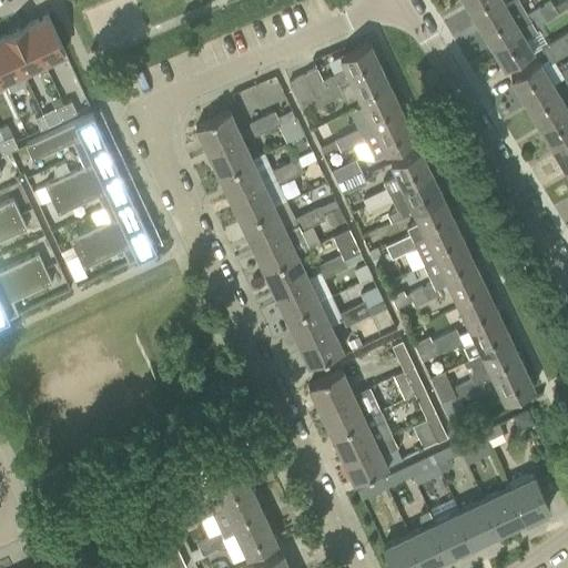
[(505,3),(503,0),(465,0),(477,20),(505,3)]
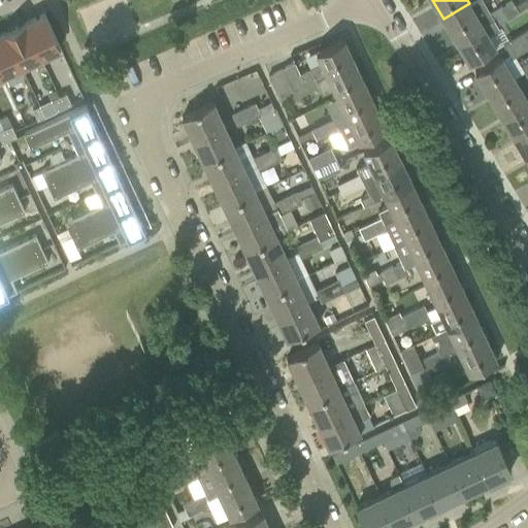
[(493,18),(490,12),(481,0),(475,0),(470,3),(469,3),(443,19),(456,39),(483,24),(493,18)]
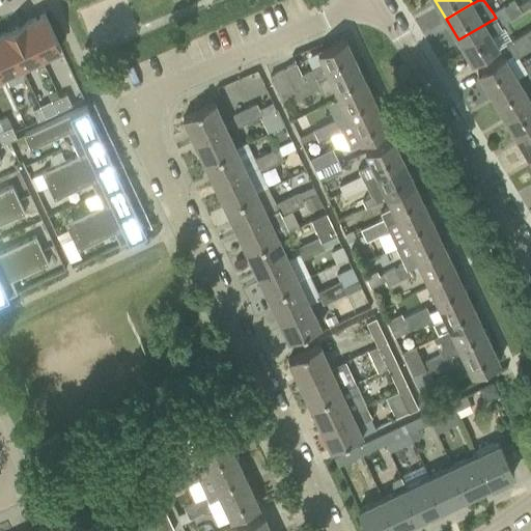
[(513,0),(512,0),(503,6),(510,18),(521,11),(518,4),(514,0),(513,0)]
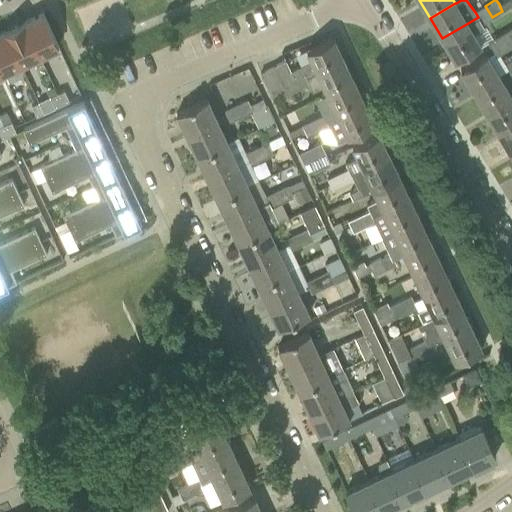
[(485,6),(475,12),(478,17),(468,23),(442,38),(454,59),(471,49),(480,44),(473,33),(483,27),(481,23),(492,17),(485,6)]
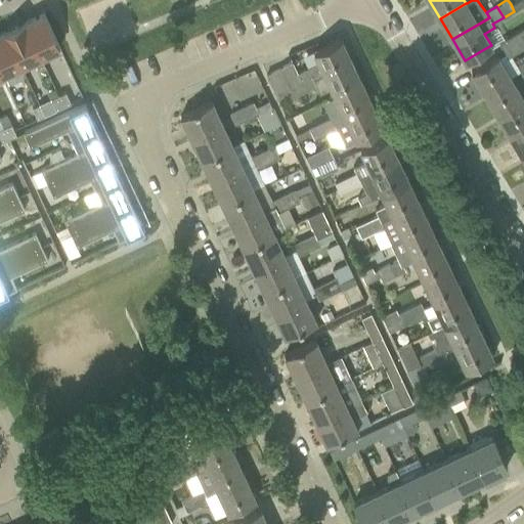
[(23,24),(39,57),(59,47),(44,14),(25,23),(23,24)]
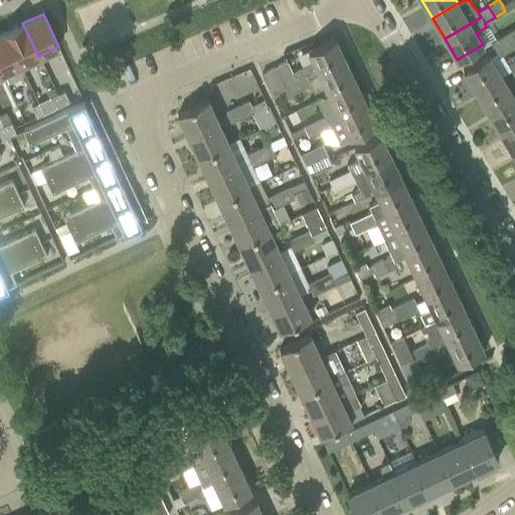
[(19,64),(38,56),(22,23),(4,31),(4,32),(19,64)]
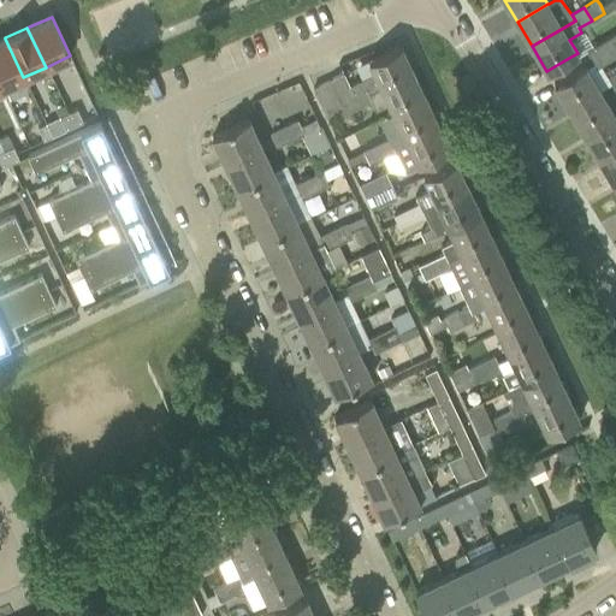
[(615,31),(586,49),(597,67),(615,55),(615,31)]
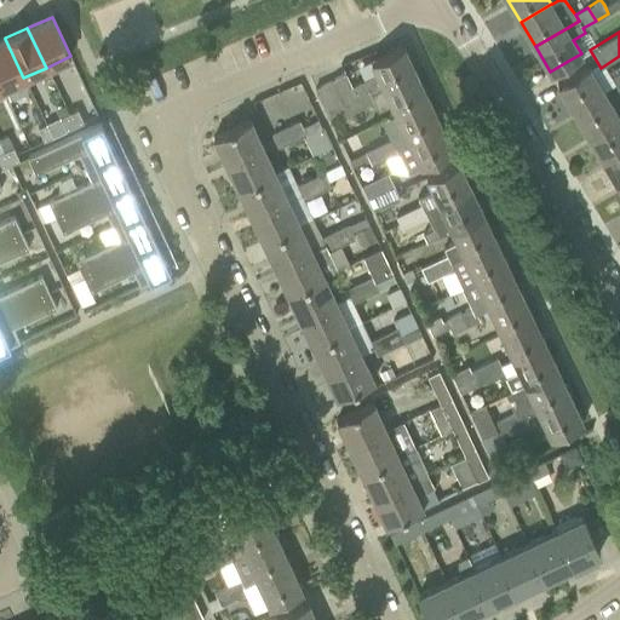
[(23,78),(5,39),(0,40),(0,84),(1,89),(23,78)]
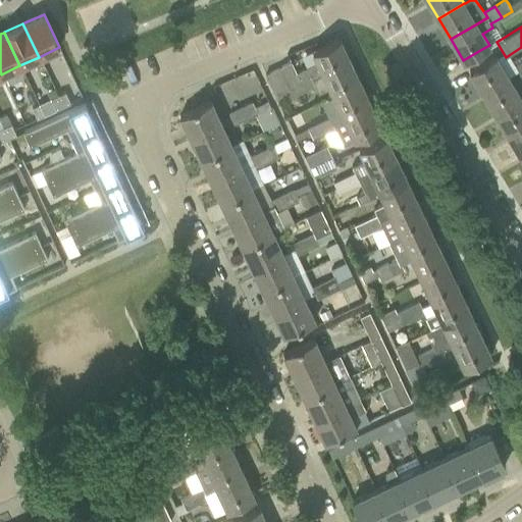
[(291,61),(280,67),(294,94),(314,84),(311,79),(350,59),(340,37),(312,50),(317,62),(296,71),(291,61)]
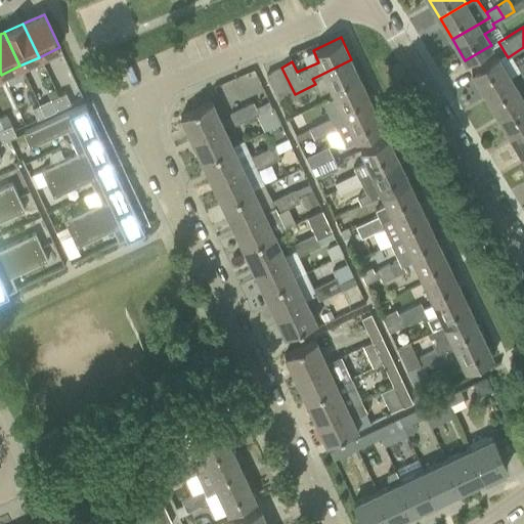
[(471,70),(483,91),(510,75),(496,53),(471,70)]
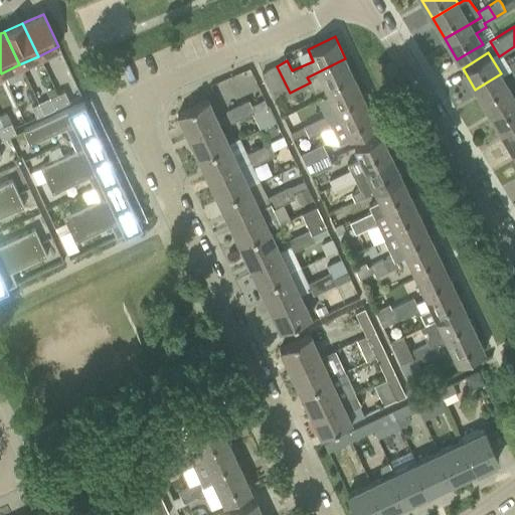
[(307,77),(310,82),(314,92),(325,86),(328,94),(356,80),(345,58),(307,77)]
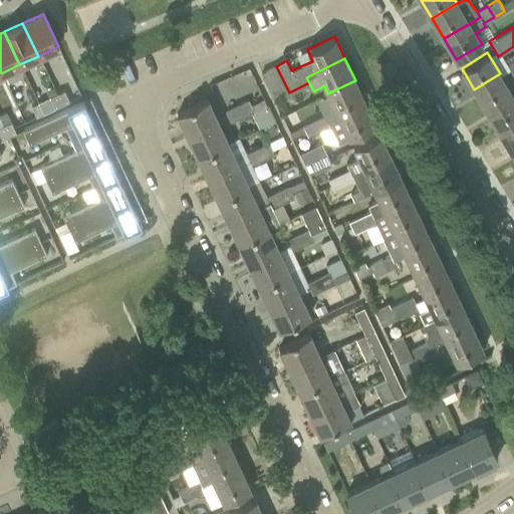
[(289,92),(276,66),(261,73),(271,91),(272,93),(275,99),(289,92)]
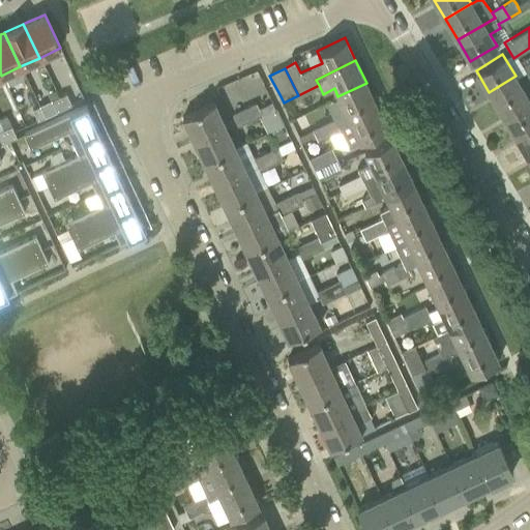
[(516,76),(489,92),(501,113),(528,97),(516,76)]
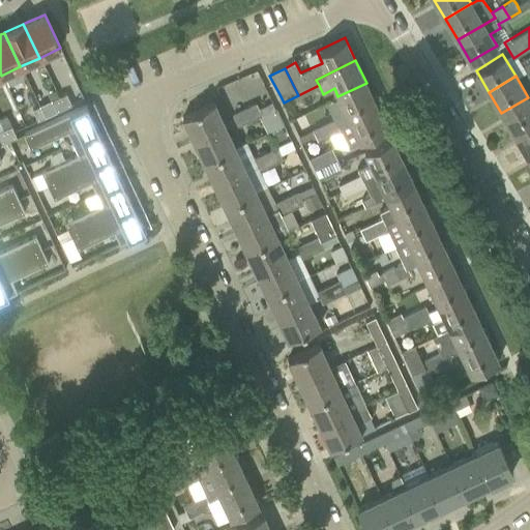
[(377,105),(366,83),(337,96),(349,118),(377,105)]
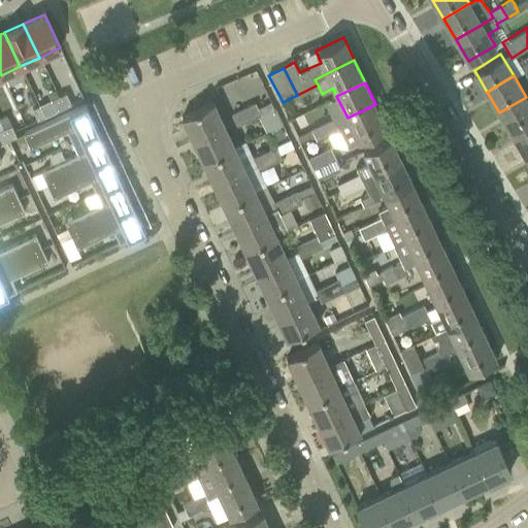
[(58,97),(63,107),(71,104),(65,93),(58,97)]
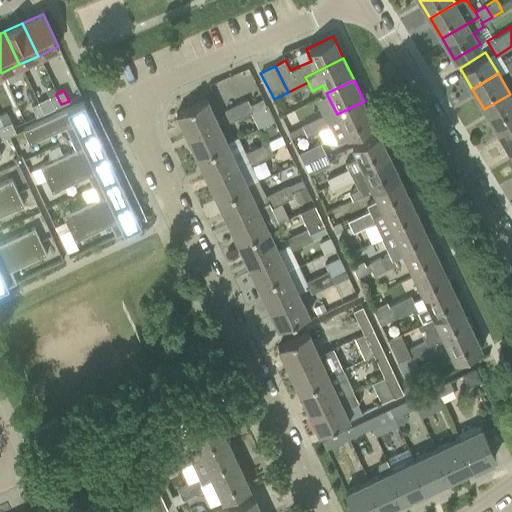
[(54,108),(61,104),(56,94),(49,97),(54,108)]
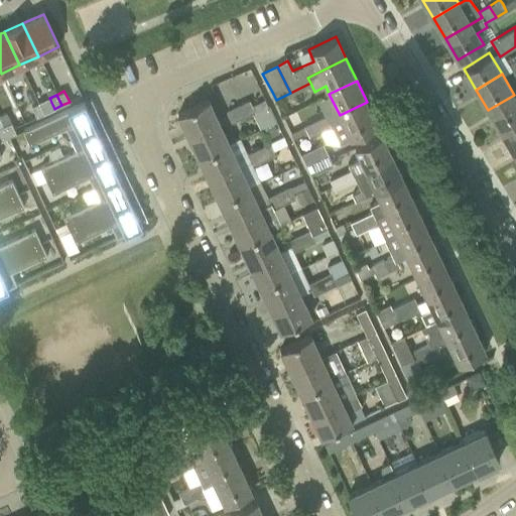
[(500,131),(515,121),(515,98),(515,96),(514,95),(488,110),(500,131)]
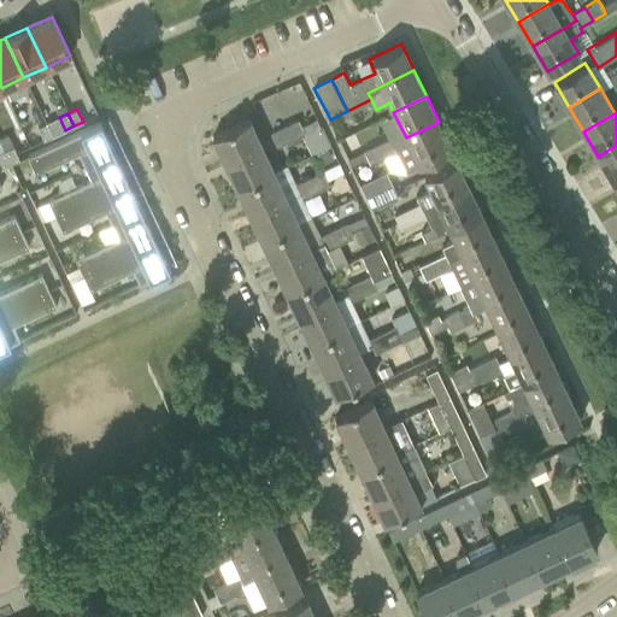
[(78,153),(84,166),(115,152),(107,136),(115,133),(109,118),(28,156),(35,172),(78,153)]
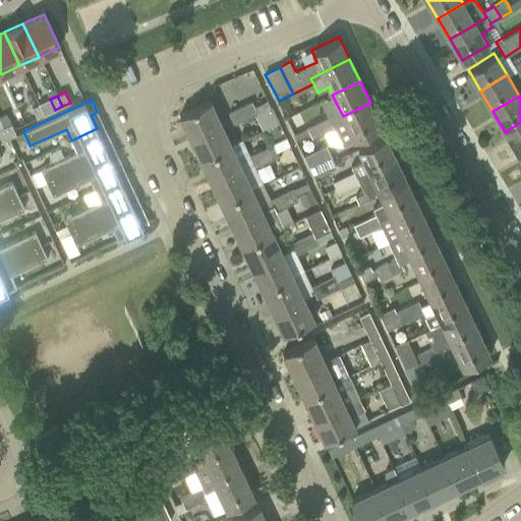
[(179,114),(190,136),(221,122),(210,100),(179,114)]
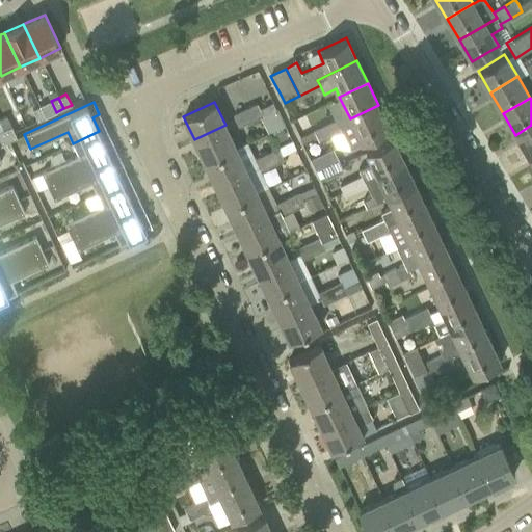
[(275,108),(272,102),(259,108),(262,115),(260,116),(267,133),(284,125),(276,108),(275,108)]
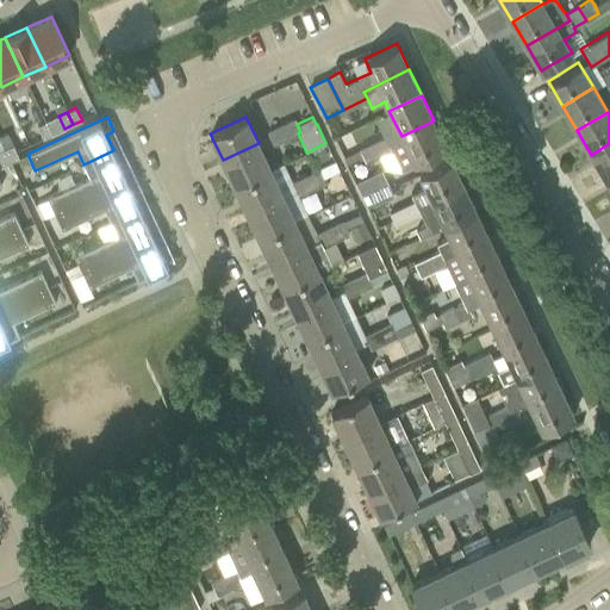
[(287,138),(298,134),(300,132),(297,124),(294,118),(280,124),(287,138)]
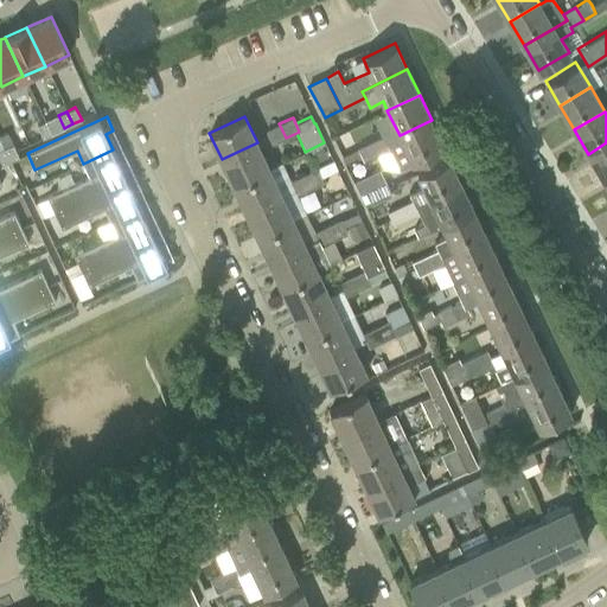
[(400,135),(387,141),(390,148),(389,148),(398,167),(411,161),(421,157),(445,146),(432,120),(400,135)]
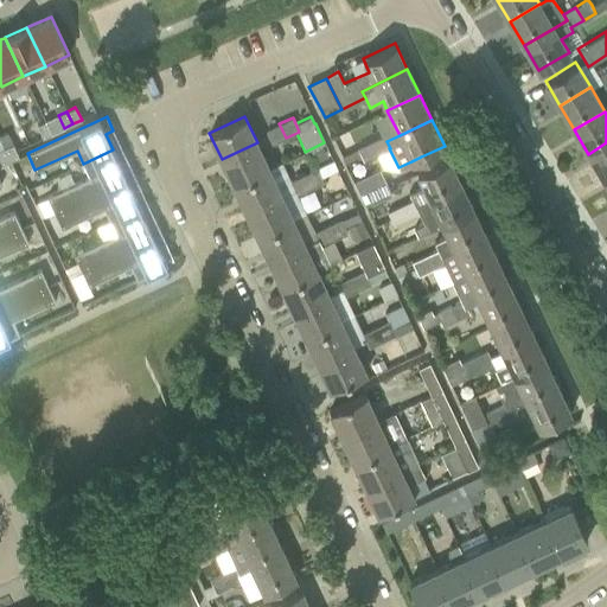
[(51,134),(45,121),(37,125),(43,138),(51,134)]
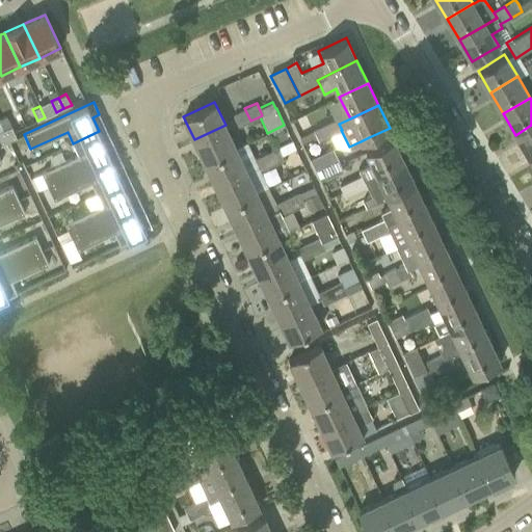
[(239,127),(250,121),(244,108),(233,114),(239,127)]
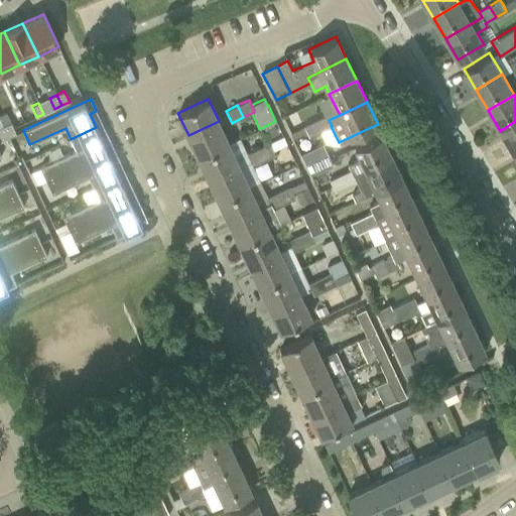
[(332,126),(329,120),(327,115),(315,120),(320,131),(331,126),(332,126)]
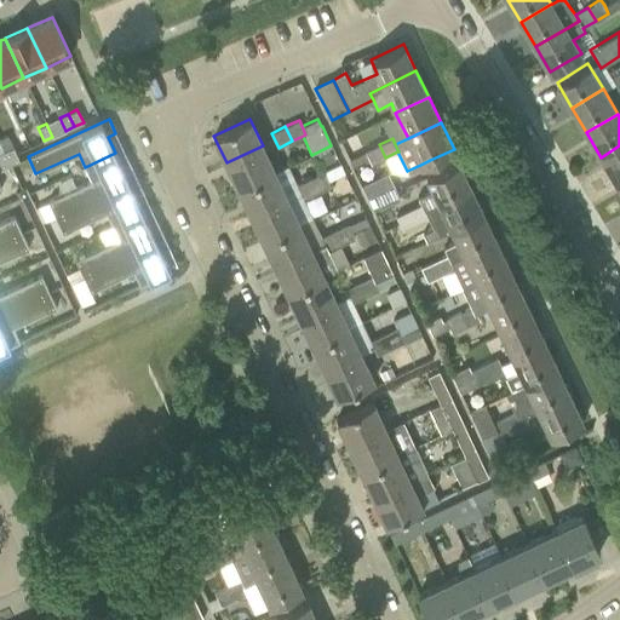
[(385,158),(379,144),(367,150),(369,156),(373,164),(385,158)]
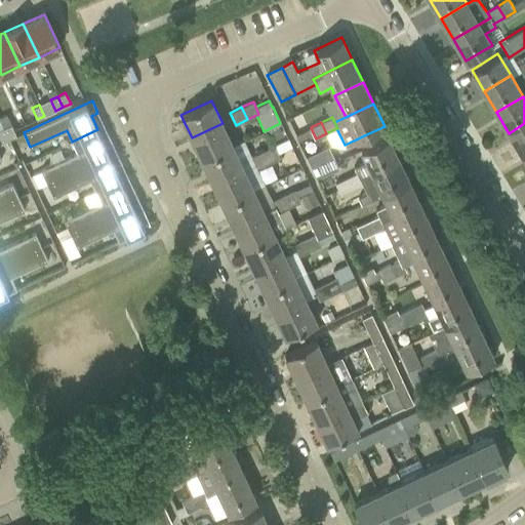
[(233,145),(223,123),(192,137),(202,160),(233,145)]
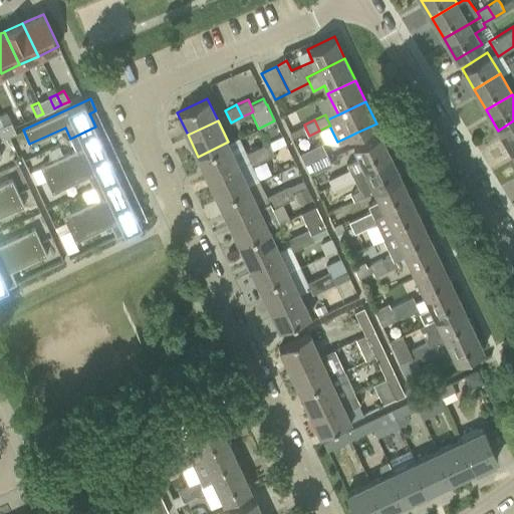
[(513,120),(498,131),(510,151),(513,149),(513,120)]
